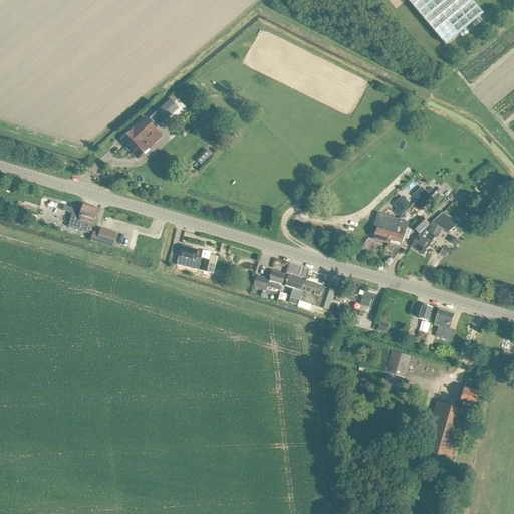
[(408,0),(446,45),(483,13),(472,0),(408,0)]
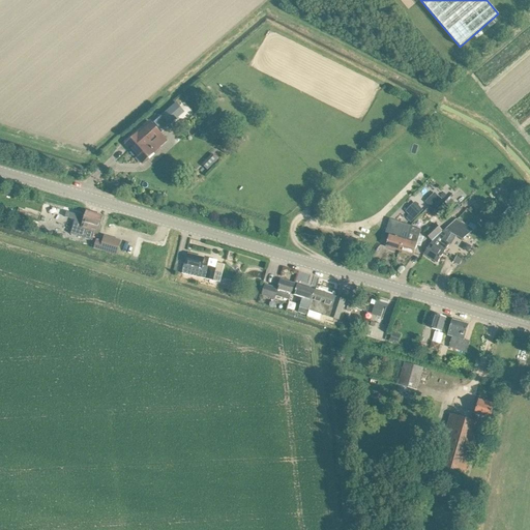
[(162,116),(153,123),(160,131),(169,125),(167,122),(181,109),(176,104),(162,116)]
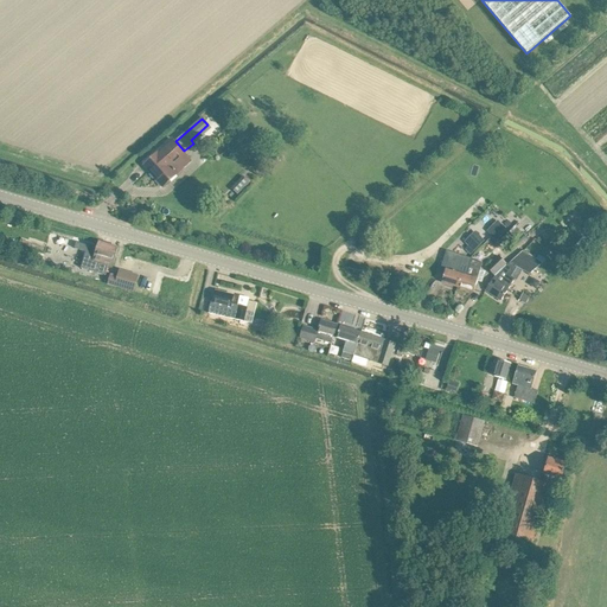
[(238,125),(232,131),(242,140),(248,134),(238,125)]
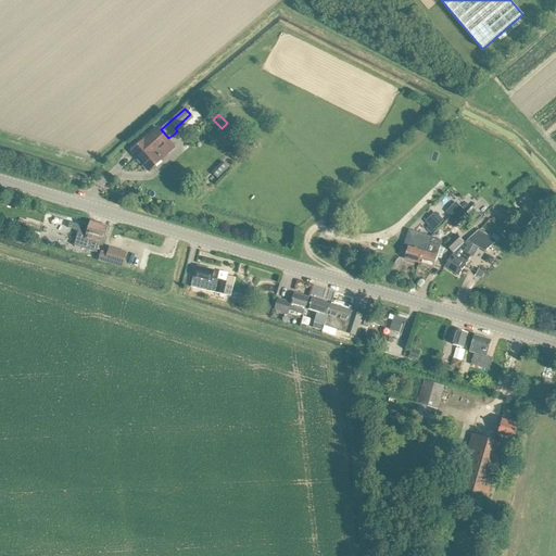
[(156,153),(169,142),(158,129),(139,144),(131,151),(149,171),(162,160),(156,153)]
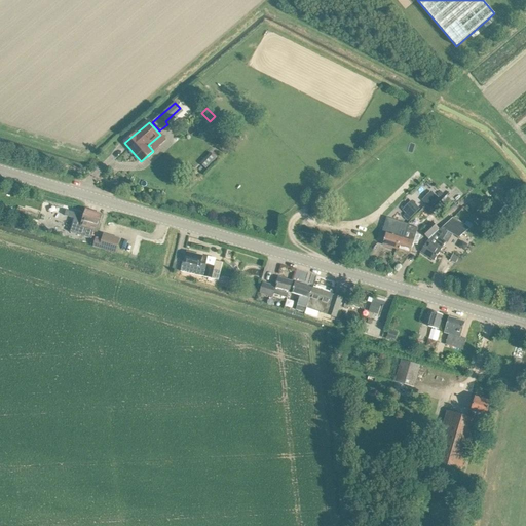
[(211,154),(208,157),(213,162),(216,159),(211,154)]
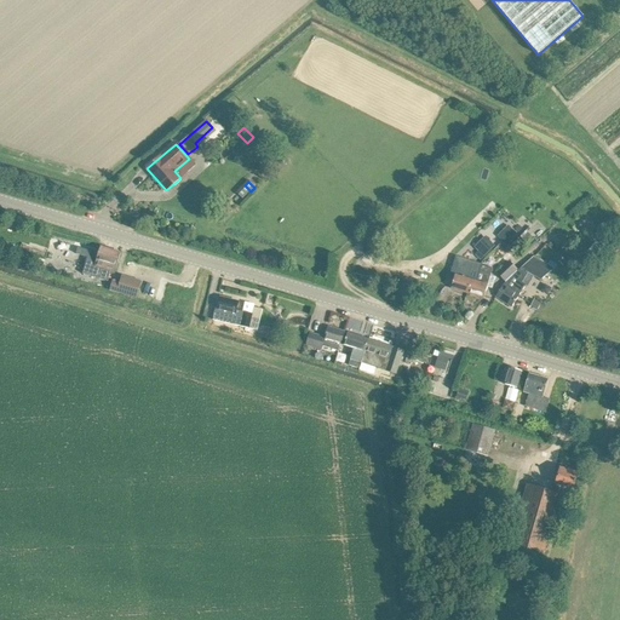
[(518,211),(528,204),(524,199),(515,206),(518,211)]
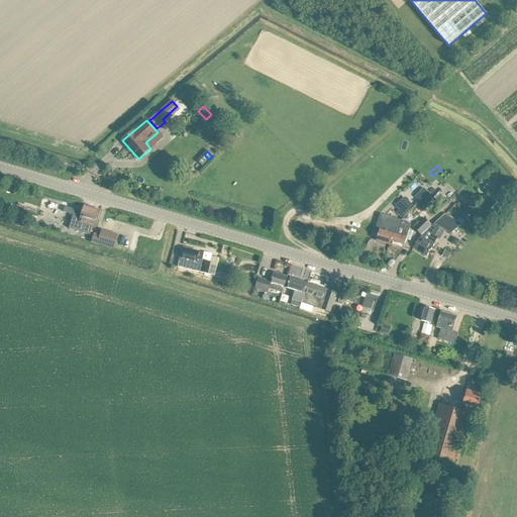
[(412,178),(418,182),(422,177),(416,173),(412,178)]
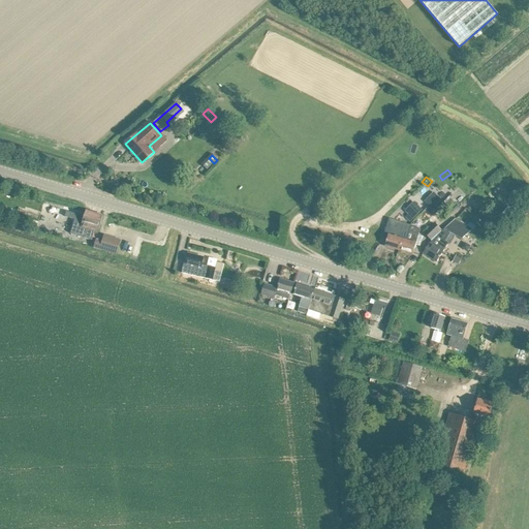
[(421,192),(411,203),(421,210),(429,199),(421,192)]
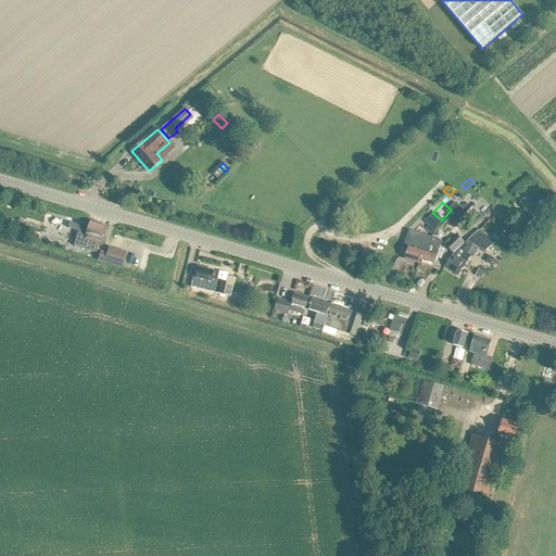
[(434,216),(432,211),(428,213),(426,210),(417,213),(419,220),(434,216)]
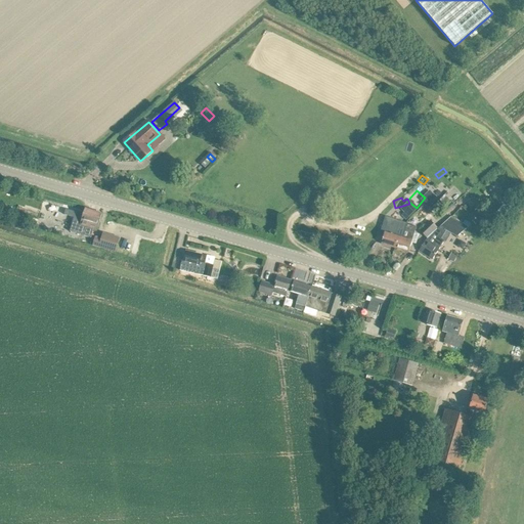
[(445,198),(441,202),(445,209),(451,204),(445,198)]
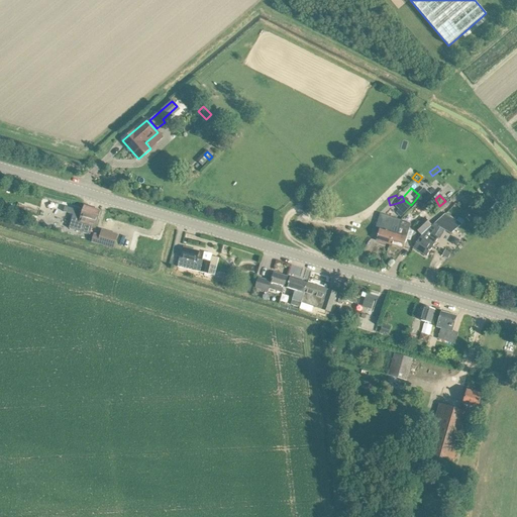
[(92,227),(95,228),(100,211),(83,206),(82,211),(65,206),(64,212),(73,214),(69,228),(89,234),(92,227)]
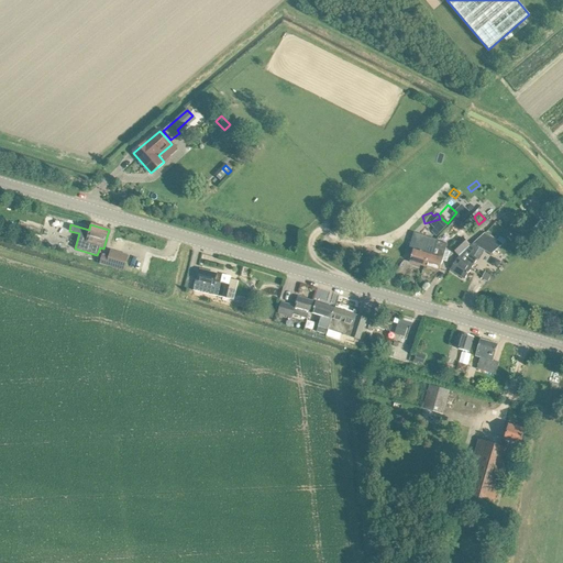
[(490,254),(498,246),(503,243),(493,238),(485,232),(456,260),(450,269),(464,279),(478,258),(475,256),(481,247),(490,254)]
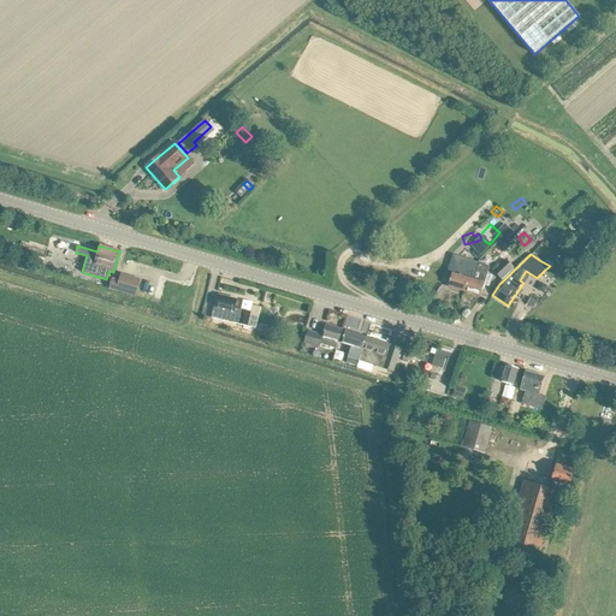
[(471,268),(472,262),(461,259),(458,266),(455,265),(451,276),(448,286),(463,292),(468,278),(472,279),(475,270),(471,268)]
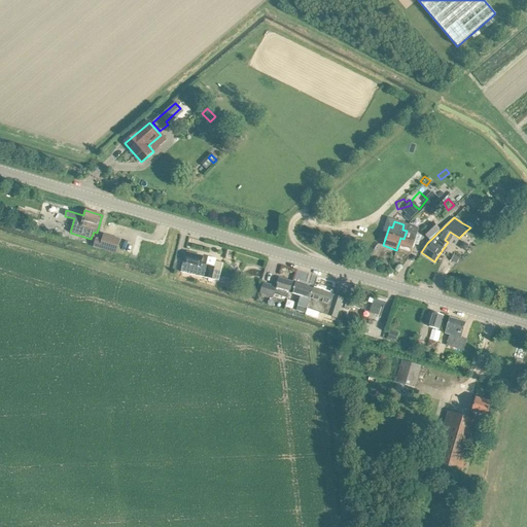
[(367,239),(379,230),(374,222),(362,233),(367,239)]
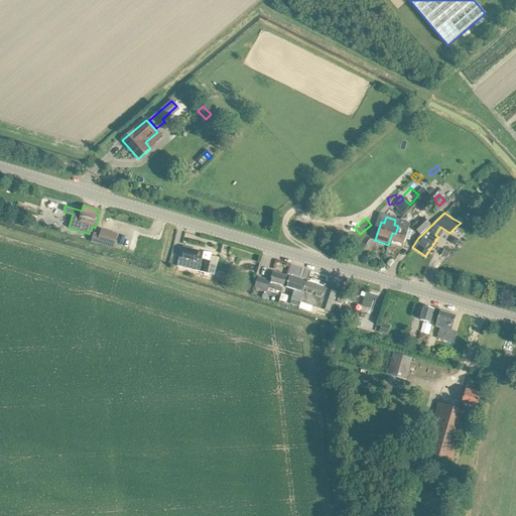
[(419,235),(423,232),(429,225),(422,218),(413,228),(419,235)]
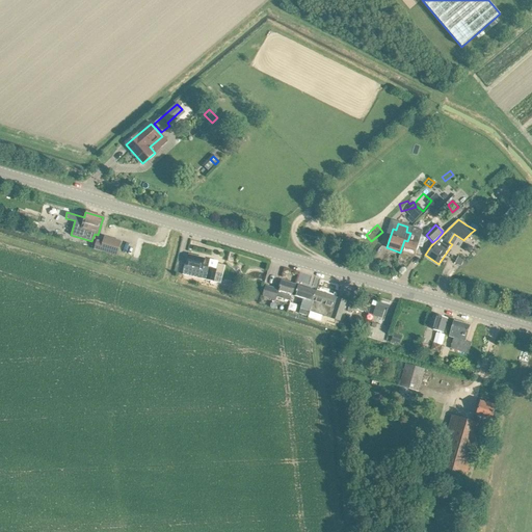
[(418,246),(423,231),(411,228),(410,233),(407,241),(404,240),(400,253),(415,257),(418,246)]
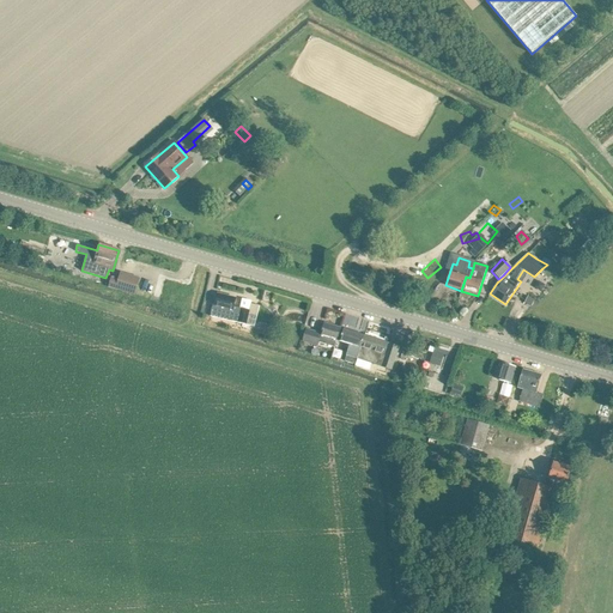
[(135,296),(140,278),(120,272),(119,279),(111,278),(109,289),(135,296)]
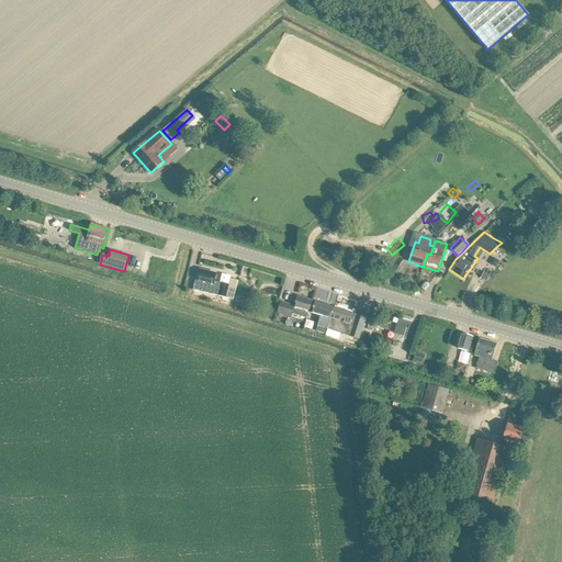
[(216,273),(200,269),(198,280),(195,279),(192,290),(225,299),(229,285),(214,281),(216,273)]
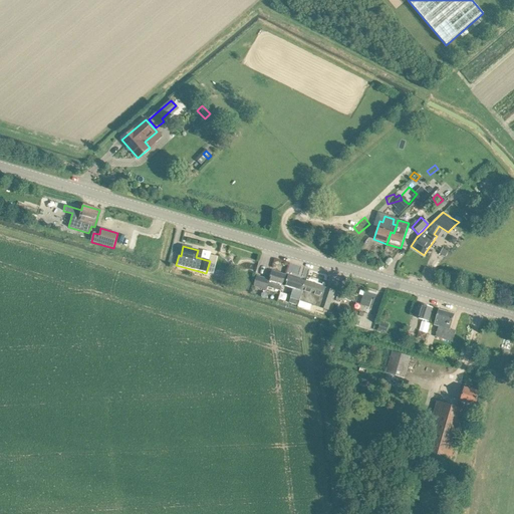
[(206,274),(213,275),(218,257),(211,255),(210,261),(206,273),(206,274)]
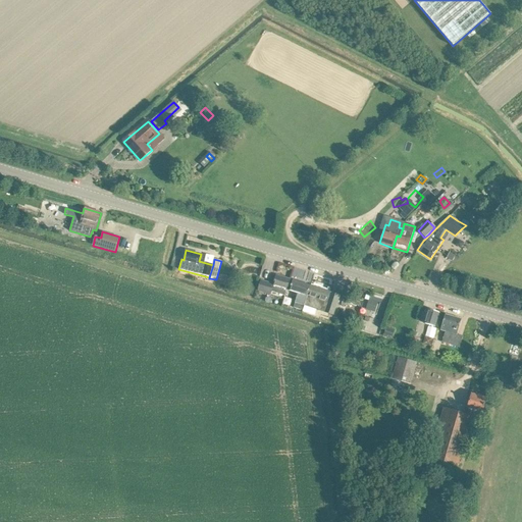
[(284,297),(291,279),(276,275),(273,284),(260,280),(257,292),(269,296),(271,293),(284,297)]
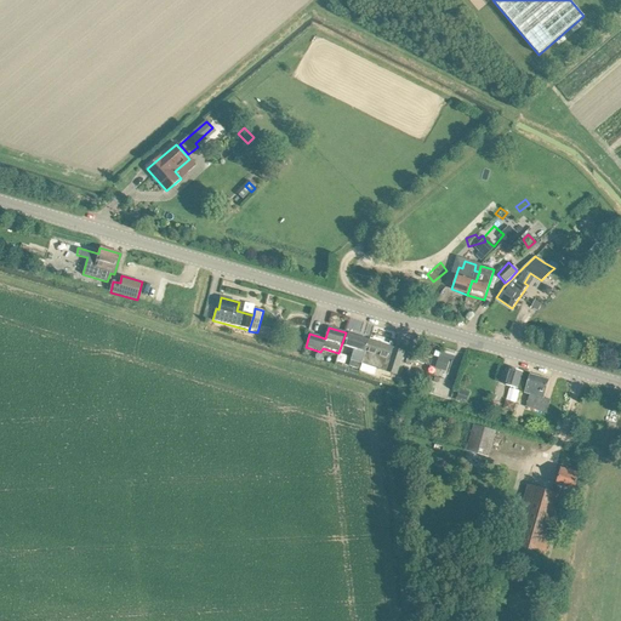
[(360,369),(362,368),(362,364),(370,341),(348,334),(343,347),(354,351),(349,365),(360,369)]
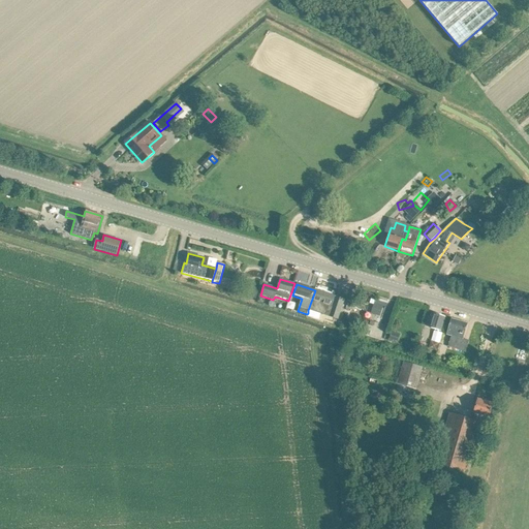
[(330,294),(315,290),(308,310),(308,313),(307,314),(307,315),(318,319),(320,314),(337,320),(344,300),(334,297),(330,294)]
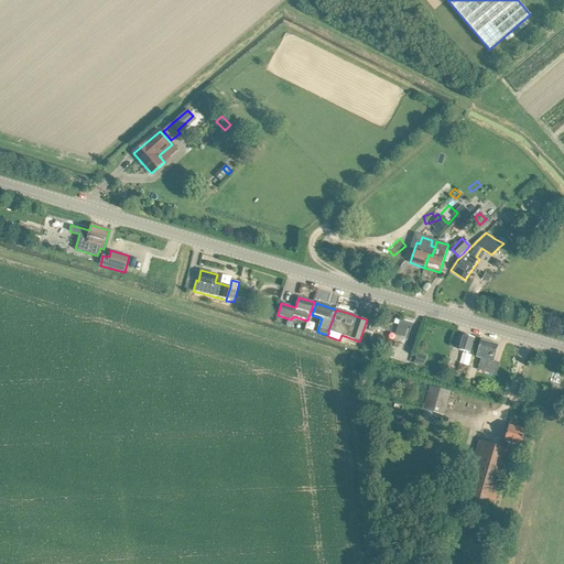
[(470,354),(475,338),(463,335),(459,345),(461,345),(459,350),(461,350),(470,354)]
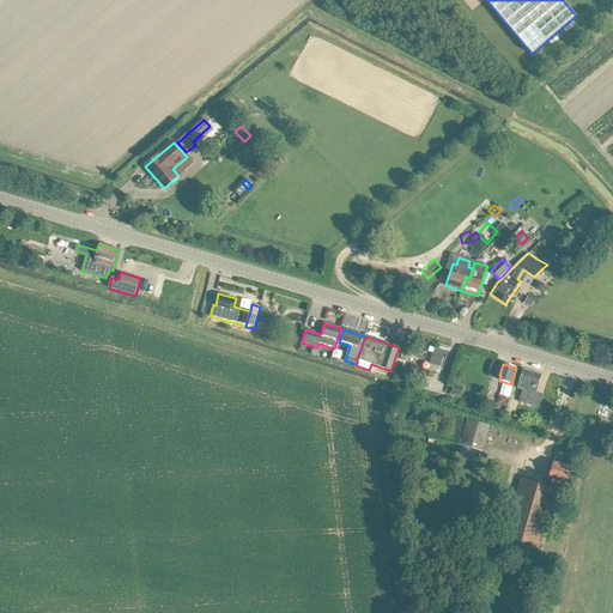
[(539,407),(542,395),(536,394),(541,376),(523,370),(517,388),(522,389),(519,401),(539,407)]
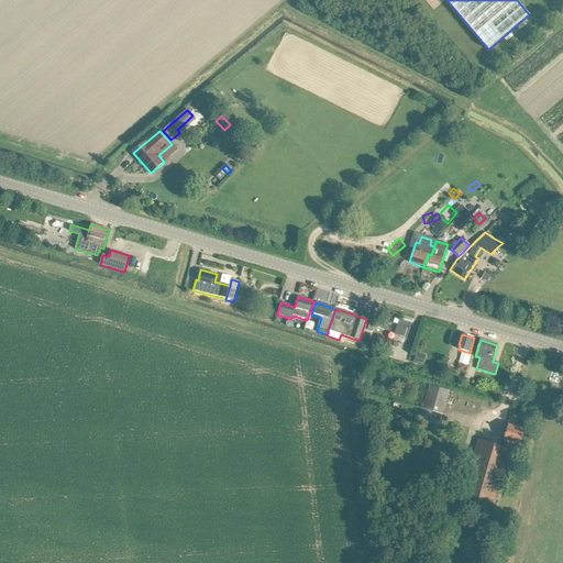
[(423,364),(426,356),(417,353),(415,361),(423,364)]
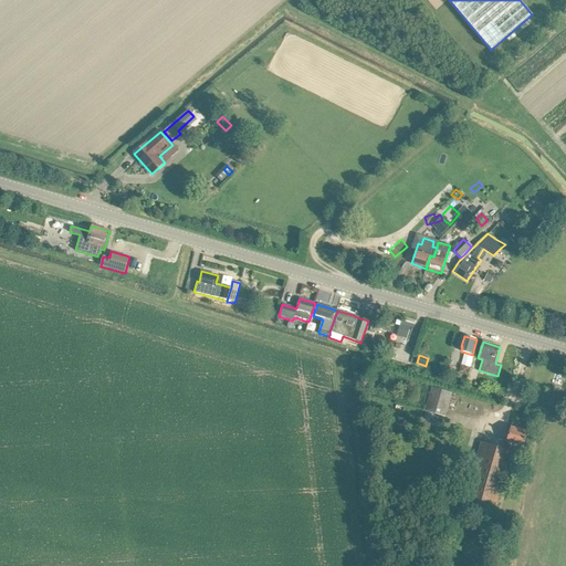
[(444,417),(448,404),(451,394),(432,388),(426,412),(444,417)]
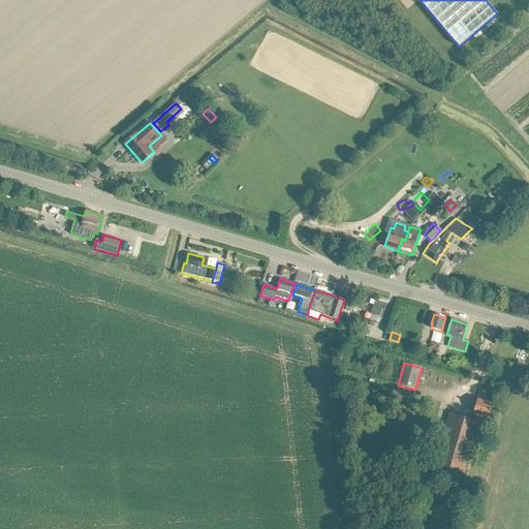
[(489,418),(493,404),(477,399),(473,413),(475,414),(473,422),(449,414),(446,424),(433,472),(463,480),(476,437),(480,424),(478,423),(480,415),(489,418)]
